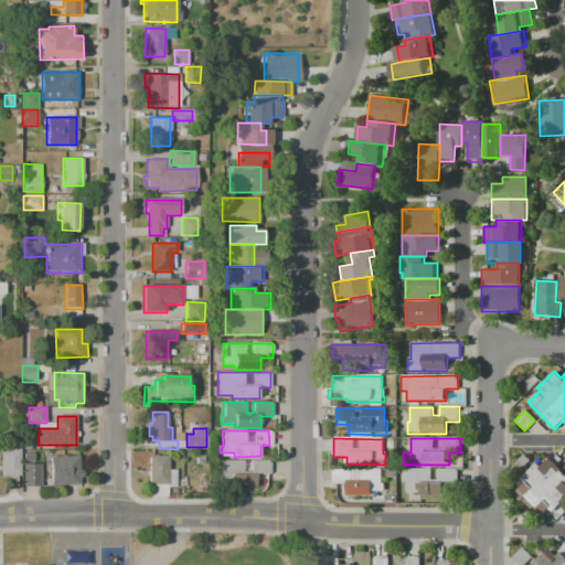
[(0,477),(1,449),(21,449),(21,477),(0,477)]
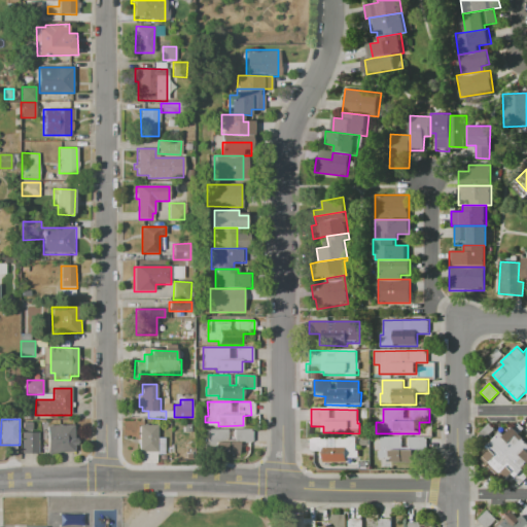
[(32,422),(23,422),(23,430),(32,430),(32,422)]
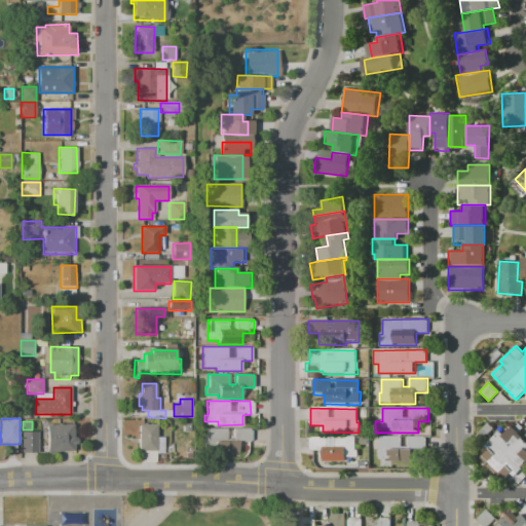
[(480,457),(487,450),(484,446),(499,430),(503,435),(517,421),(523,427),(517,434),(525,443),(525,448),(525,449),(525,461),(520,466),(522,468),(515,475),(512,472),(502,480),(480,457)]
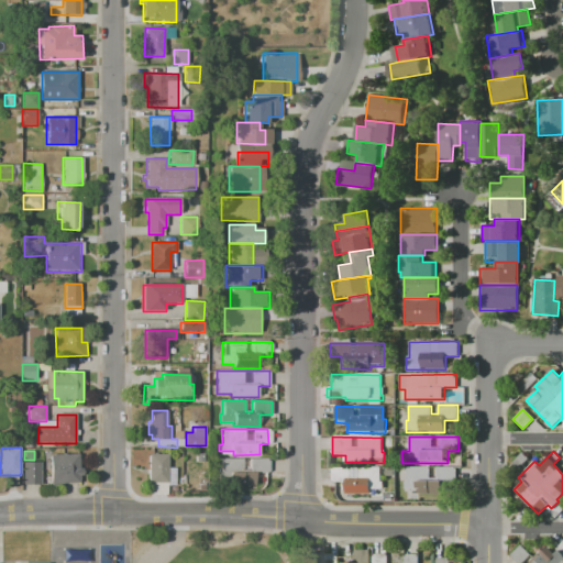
[(195,462),(195,452),(203,452),(203,462),(195,462)]
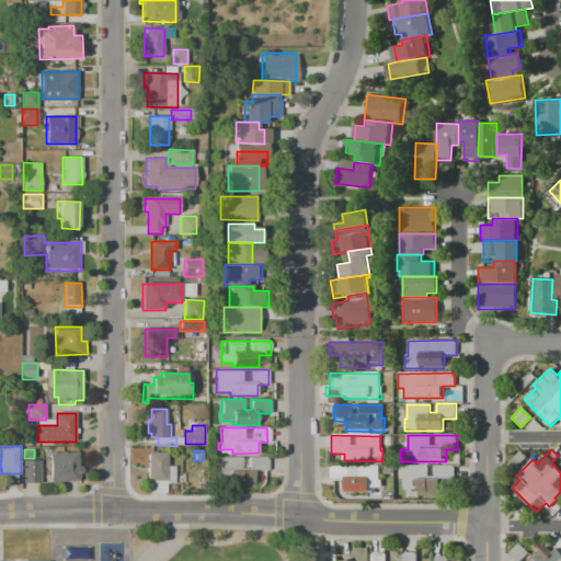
[(50,454),(79,453),(79,468),(82,468),(82,482),(50,483),(50,454)]
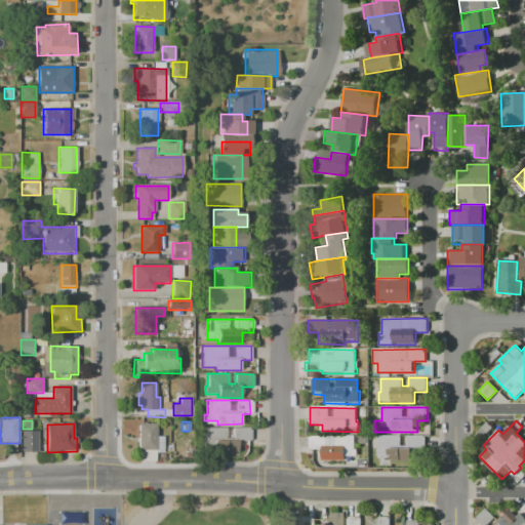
[(139,423),(156,425),(156,451),(138,451),(139,423)]
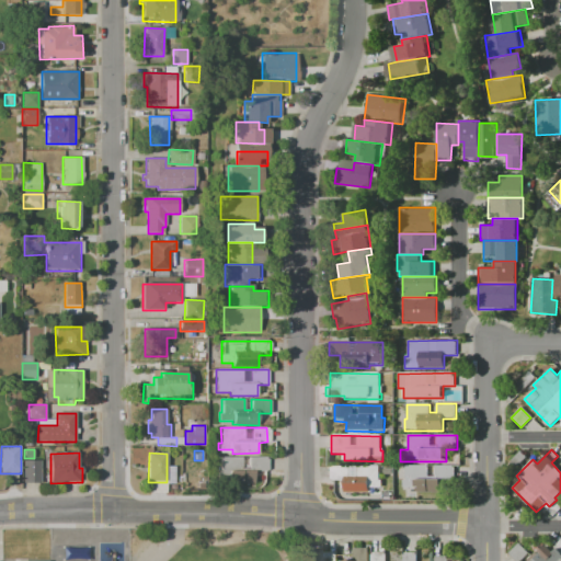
[(254,483),(254,472),(267,471),(266,456),(219,457),(220,480),(231,480),(231,484),(254,483)]
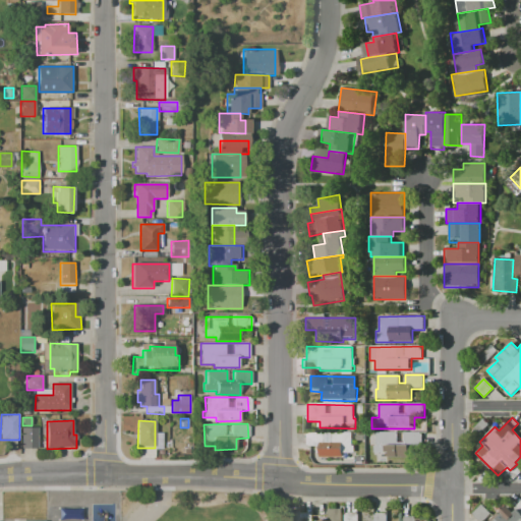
[(22,428),(38,428),(38,449),(22,449),(22,428)]
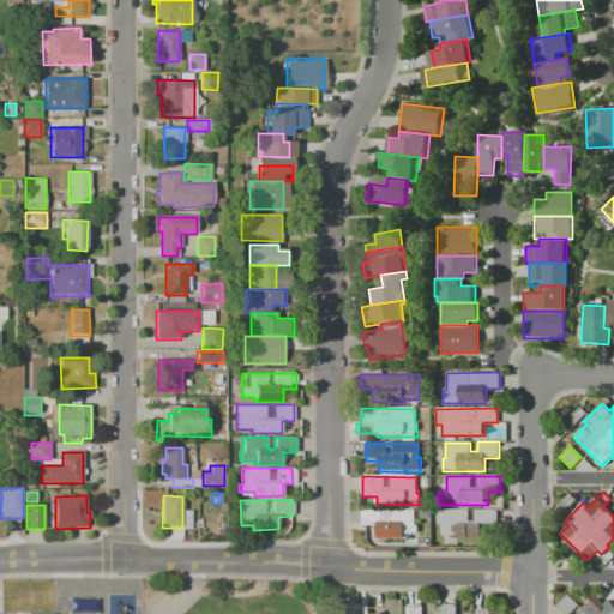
[(361,510),(415,511),(414,525),(417,525),(417,535),(404,535),(404,541),(375,540),(375,528),(361,528),(361,510)]
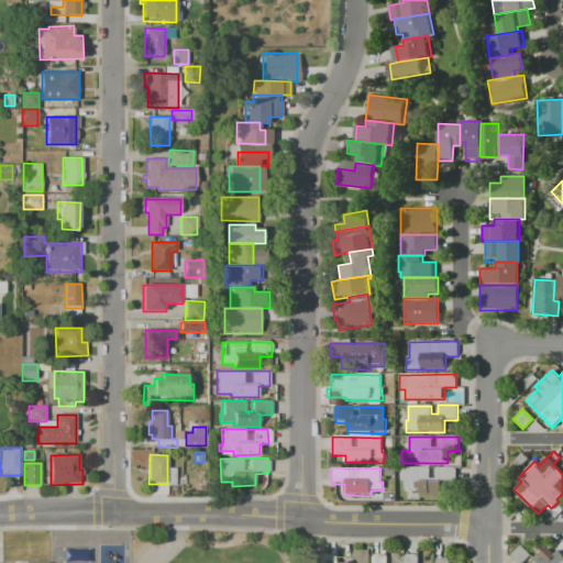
[(407,468),(456,468),(456,486),(443,486),(443,495),(397,495),(397,482),(407,483),(407,468)]
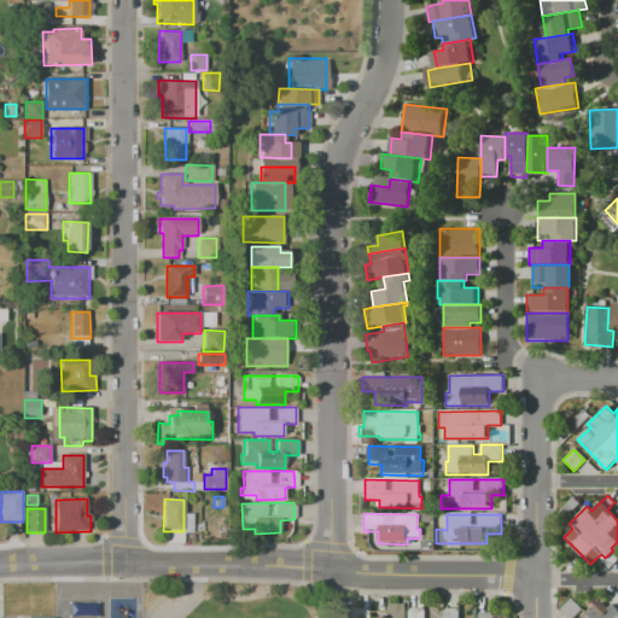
[(581,617),(579,617),(592,605),(593,606),(600,599),(606,605),(617,593),(617,617),(581,617)]
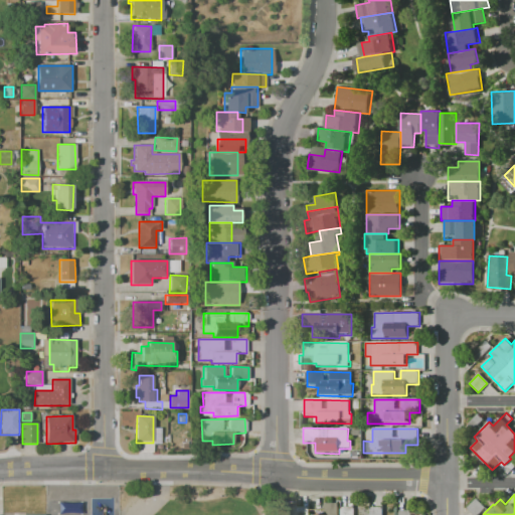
[(476,514),(474,514),(466,507),(476,498),(484,507),(476,514)]
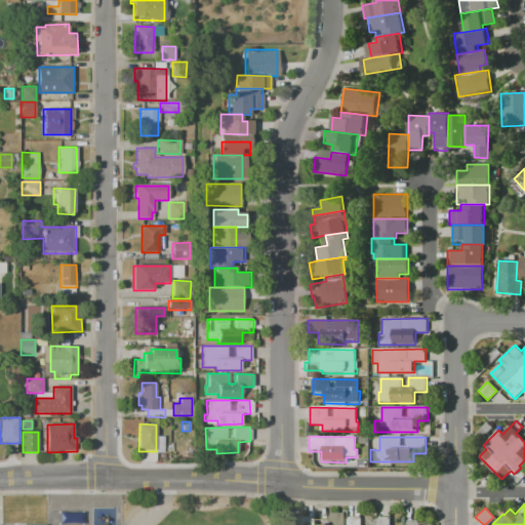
[(320,524),(330,524),(330,514),(342,514),(342,524),(320,524)]
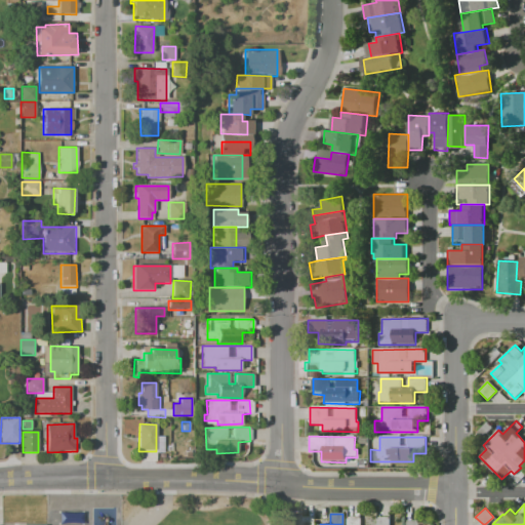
[(313,524),(313,516),(299,517),(299,524),(313,524)]
